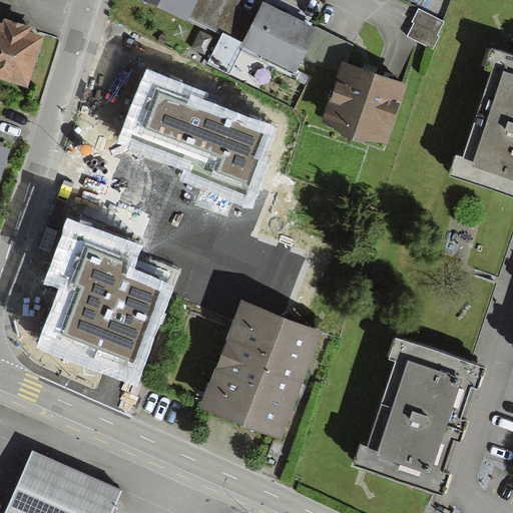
[(153,0),(242,39),(253,14),(233,5),(235,1),(233,0),(153,0)]
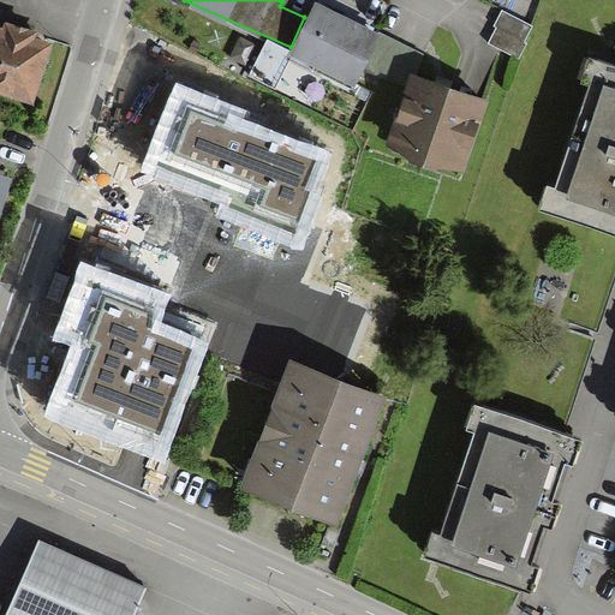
[(417,57),(320,4),(292,53),(354,87),(368,64),(404,83),(417,57)]
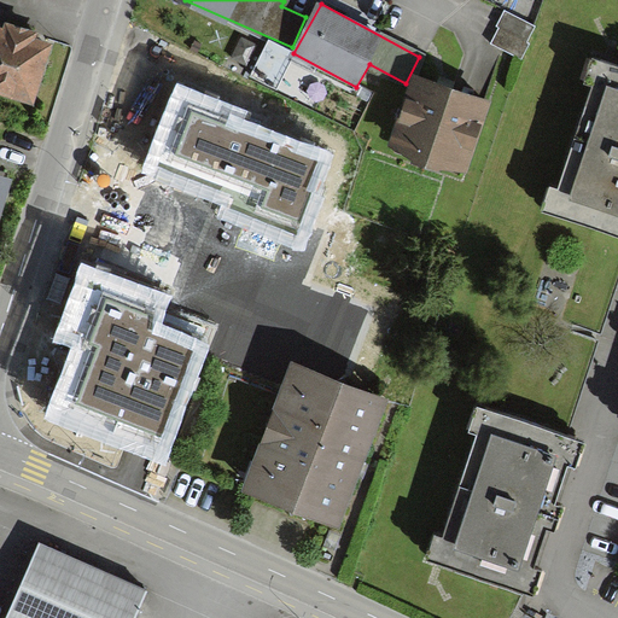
[(535,25),(506,12),(491,46),(520,59),(535,25)]
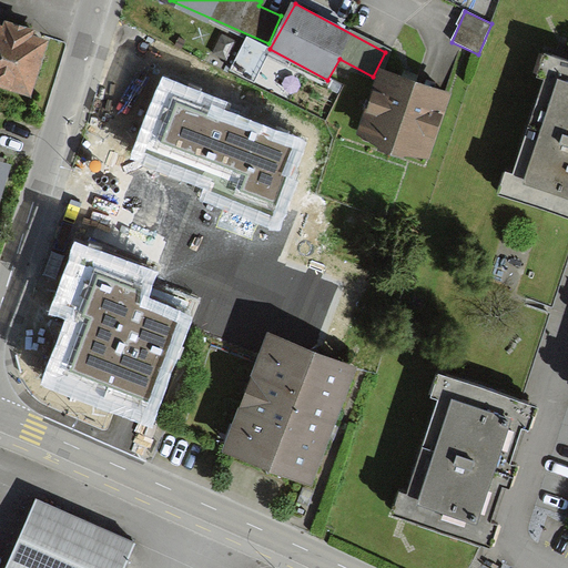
[(0,24),(0,81),(31,92),(48,42),(0,24)]
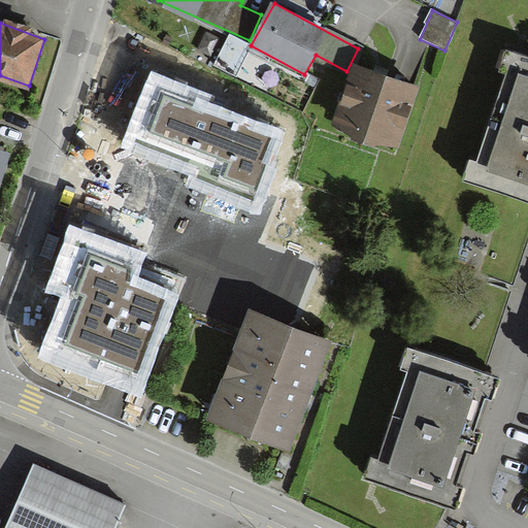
[(456,182),(527,205),(527,60),(498,51),(490,72),(498,75),(468,162),(463,161),(456,182)]
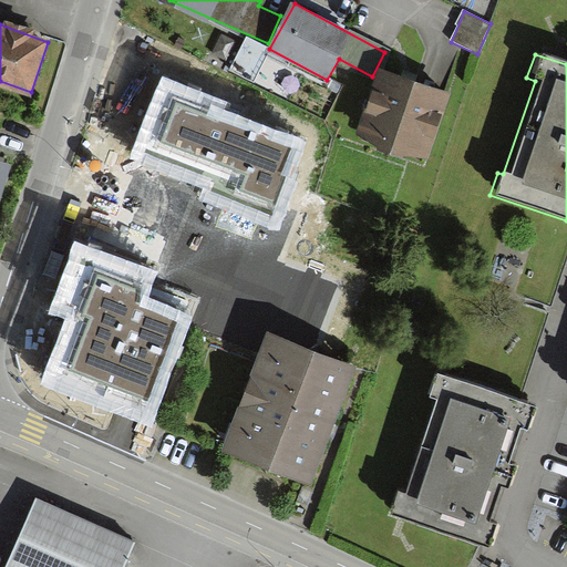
[(383,74),(363,132),(429,154),(449,95),(383,74)]
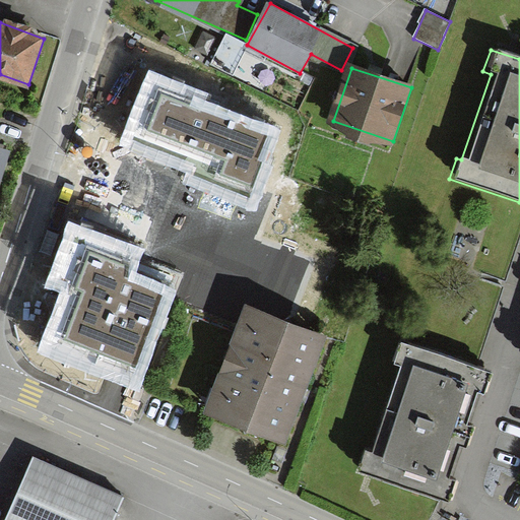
[(208,94),(149,71),(119,146),(189,174),(185,184),(254,211),(271,166),(268,165),(281,131),(205,102),(208,94)]
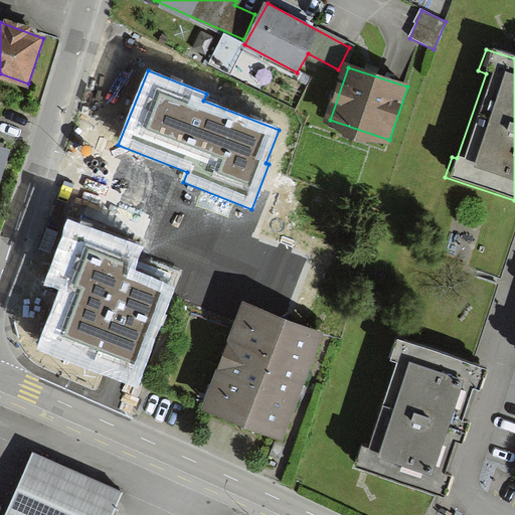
[(142,247),(68,219),(44,283),(60,289),(38,347),(136,384),(173,288),(133,272),(142,247)]
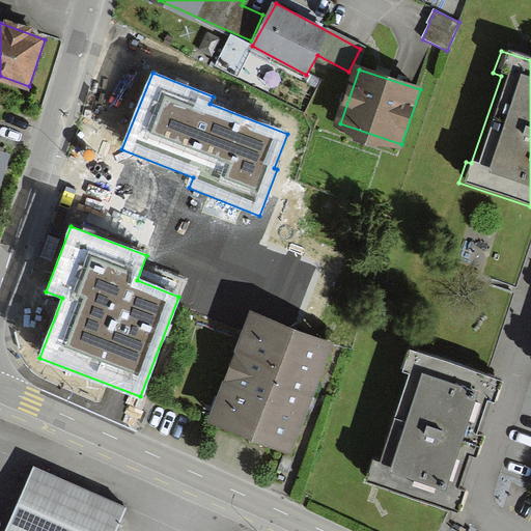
[(256,314),(217,420),(296,449),(334,343),(256,314)]
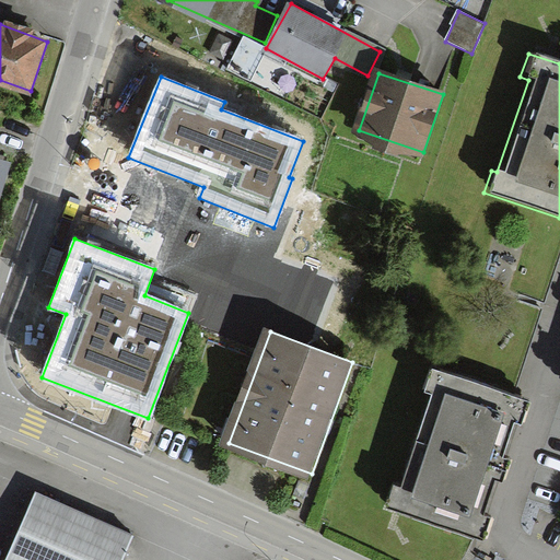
[(378,508),(474,540),(480,523),(474,521),(489,477),(496,479),(501,461),(494,458),(508,418),(516,420),(523,403),(423,369),(415,392),(423,395),(392,488),(386,486),(378,508)]
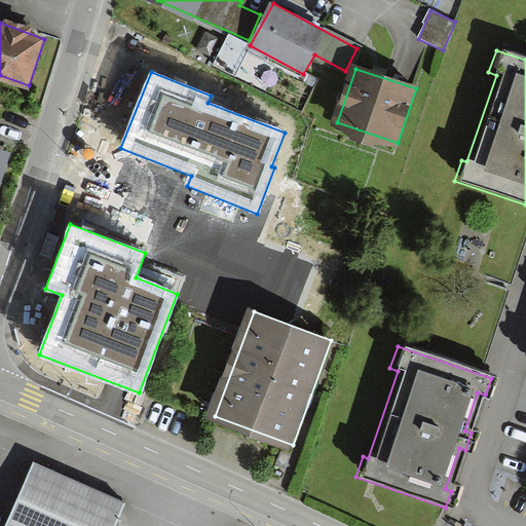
[(112,525),(122,504),(36,467),(9,525),(112,525)]
